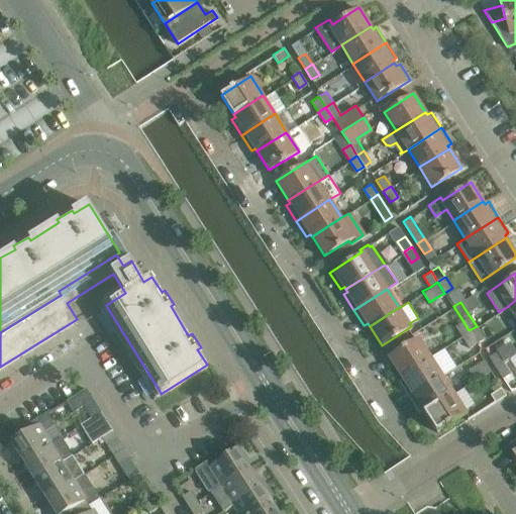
[(462,320),(454,324),(461,335),(469,330),(462,320)]
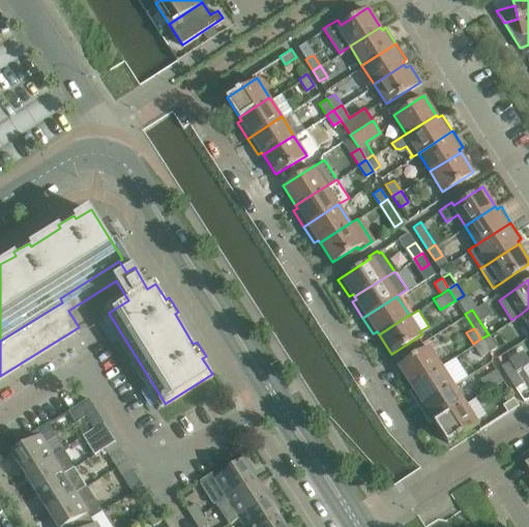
[(489,334),(480,339),(488,350),(495,345),(489,334)]
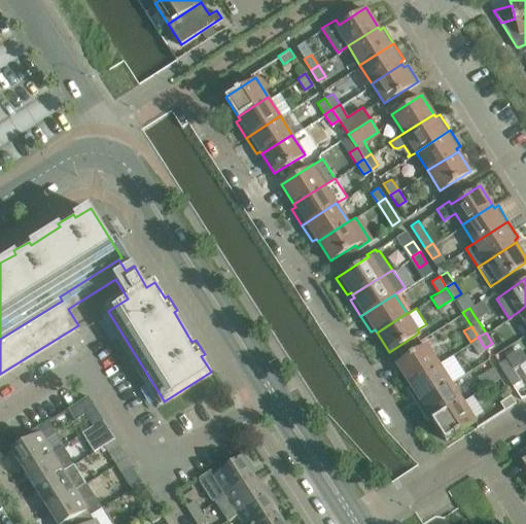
[(478,337),(470,342),(478,353),(485,348),(478,337)]
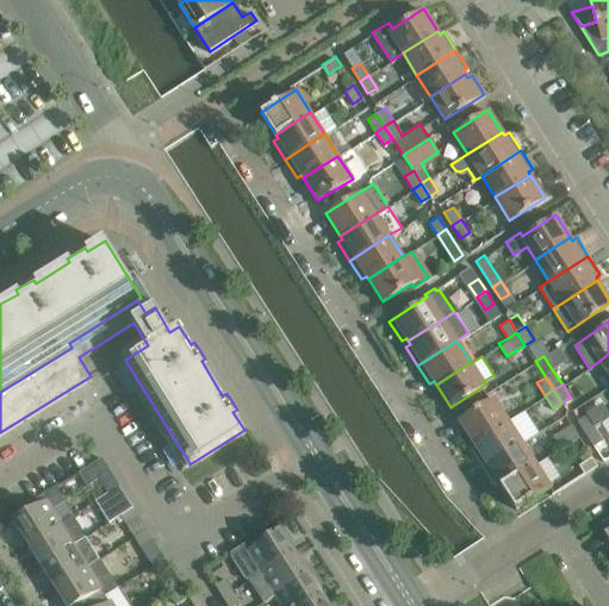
[(458,419),(473,442),(508,419),(493,397),(458,419)]
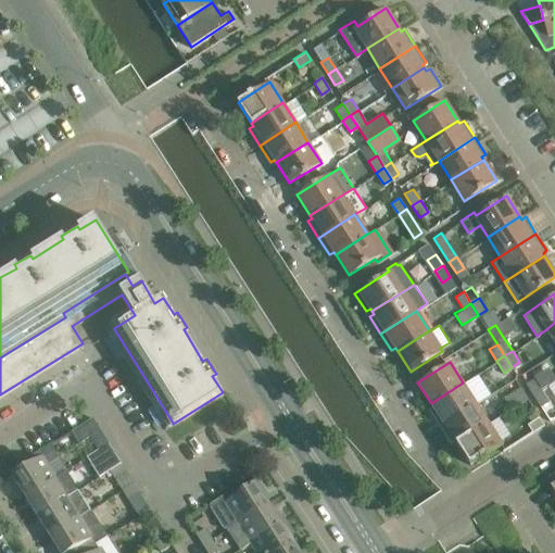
[(532,393),(541,389),(533,377),(525,382),(532,393)]
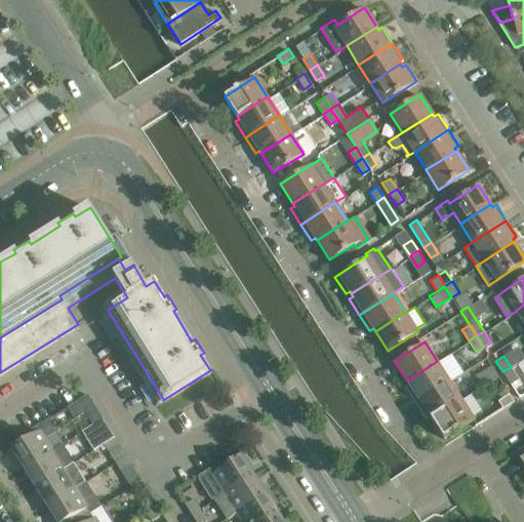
[(415,401),(449,379),(437,361),(407,380),(408,384),(405,386),(415,401)]
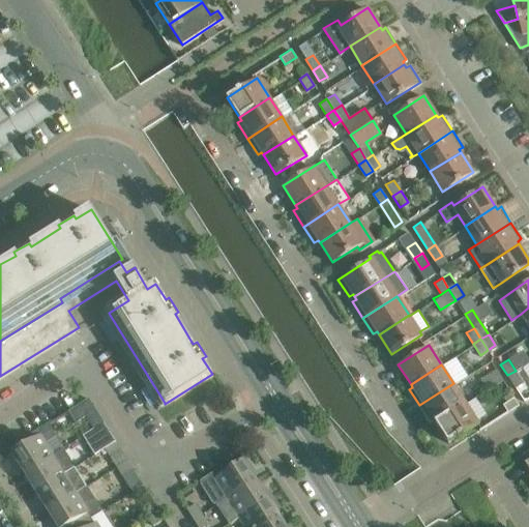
[(502,379),(495,368),(483,375),(491,385),(502,379)]
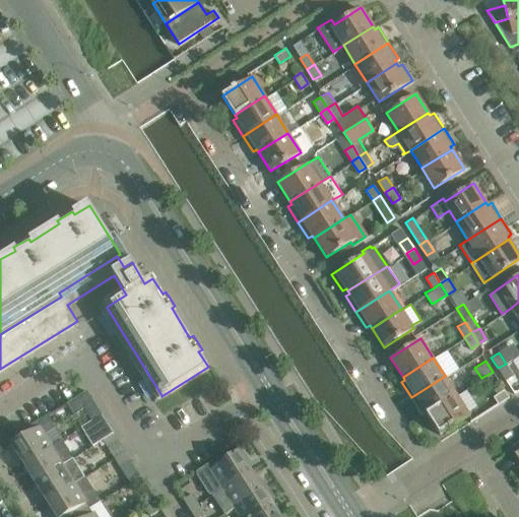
[(513,374),(506,364),(498,368),(505,379),(513,374)]
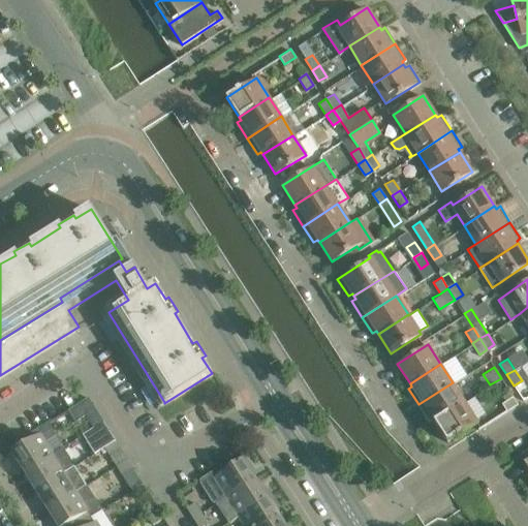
[(432,418),(434,421),(464,401),(453,382),(418,404),(428,421),(432,418)]
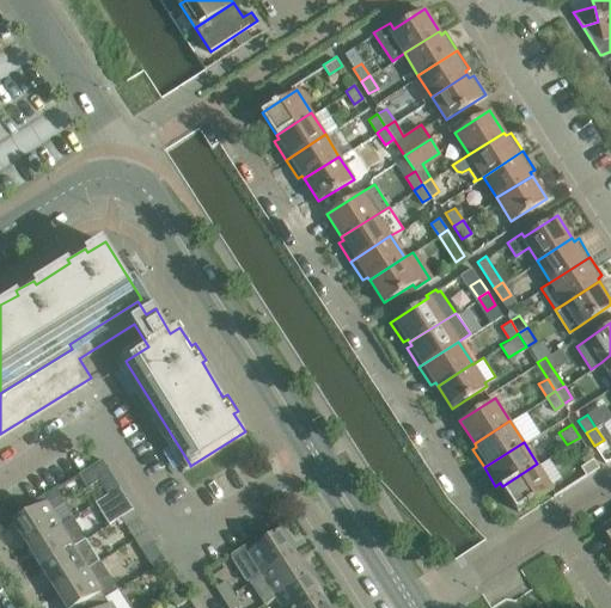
[(598,466),(593,456),(580,465),(586,474),(598,466)]
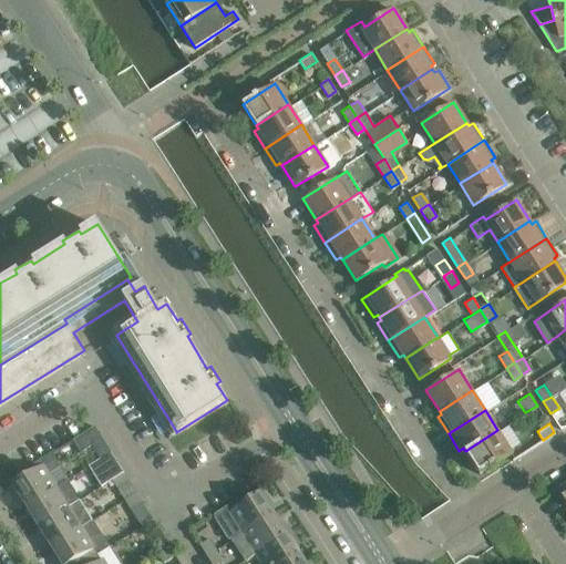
[(94,424),(71,439),(80,451),(81,453),(92,447),(100,458),(110,451),(94,424)]
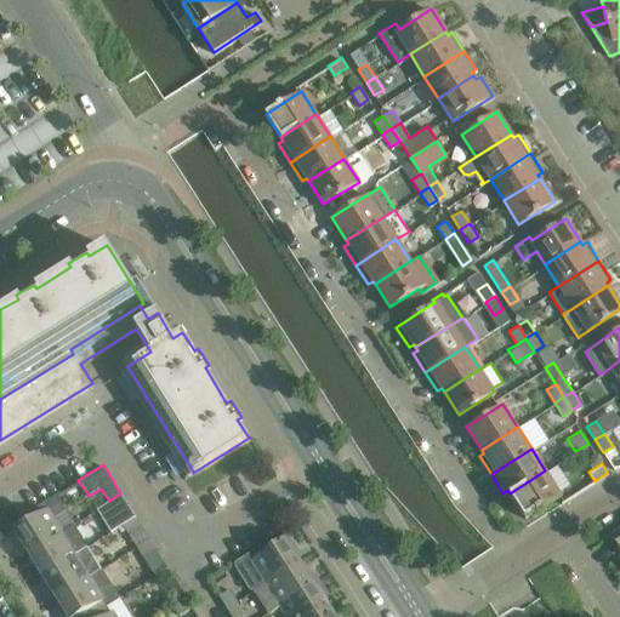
[(524,516),(557,496),(559,493),(545,470),(510,493),(524,516)]
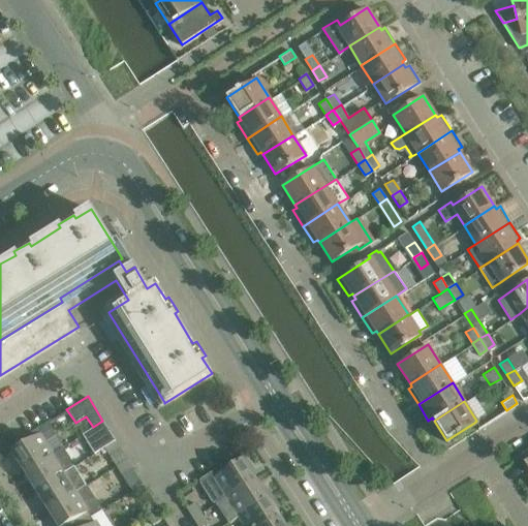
[(19,438),(22,443),(11,450),(24,470),(53,452),(45,439),(56,433),(48,420),(19,438)]
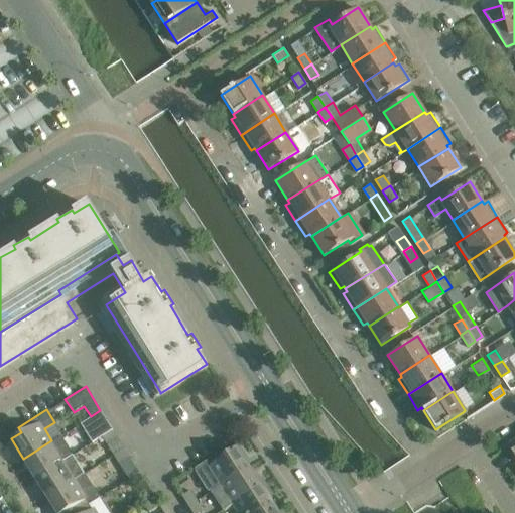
[(92,441),(101,434),(112,428),(100,410),(91,416),(80,422),(92,441)]
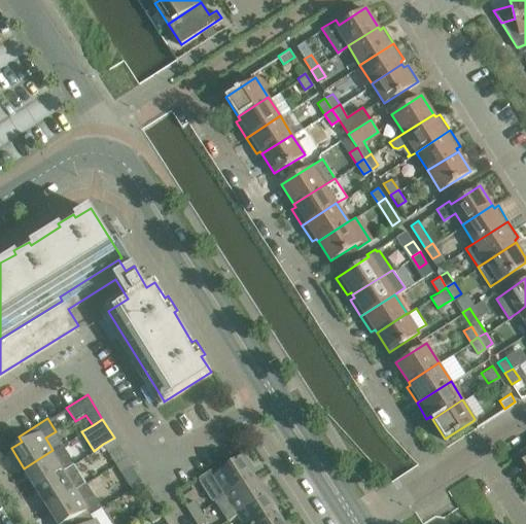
[(114,438),(103,444),(109,454),(120,447),(114,438)]
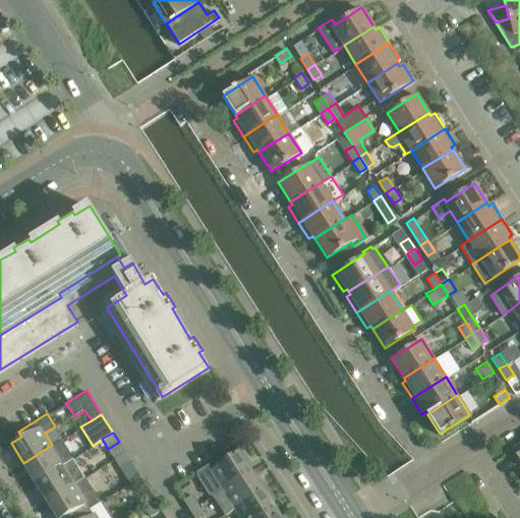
[(60,439),(52,445),(23,463),(35,481),(72,458),(71,458),(72,457),(70,451),(65,444),(60,439)]
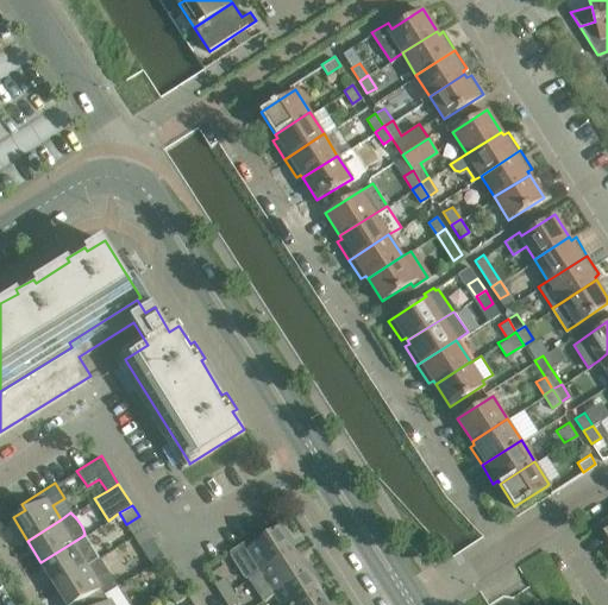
[(151,536),(145,527),(133,535),(139,543),(151,536)]
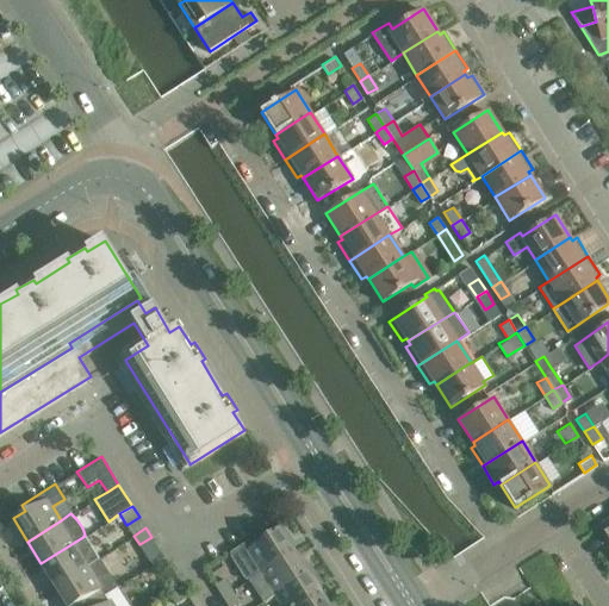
[(267,535),(263,529),(230,550),(248,579),(293,550),(279,528),(267,535)]
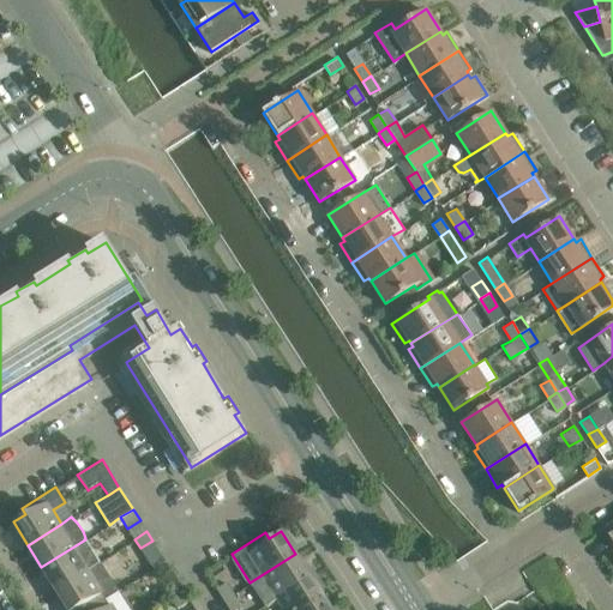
[(85,539),(41,567),(54,589),(98,562),(85,539)]
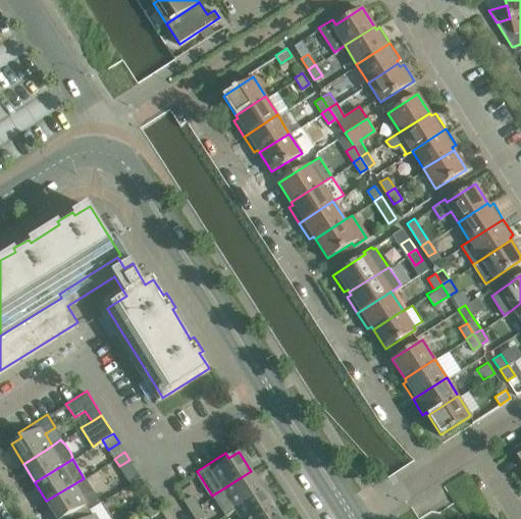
[(224,514),(235,508),(263,489),(251,471),(212,496),(224,514)]
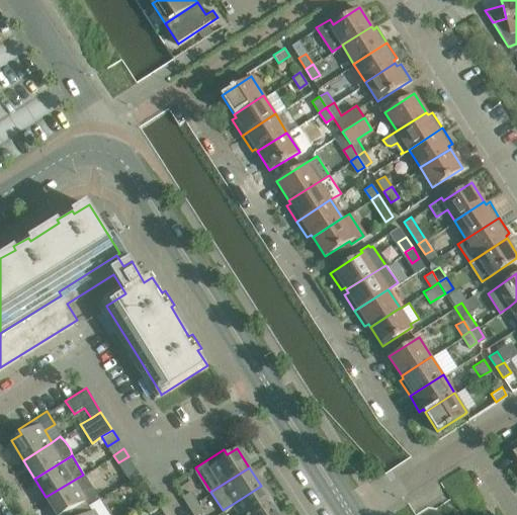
[(144,481),(139,473),(128,480),(134,488),(144,481)]
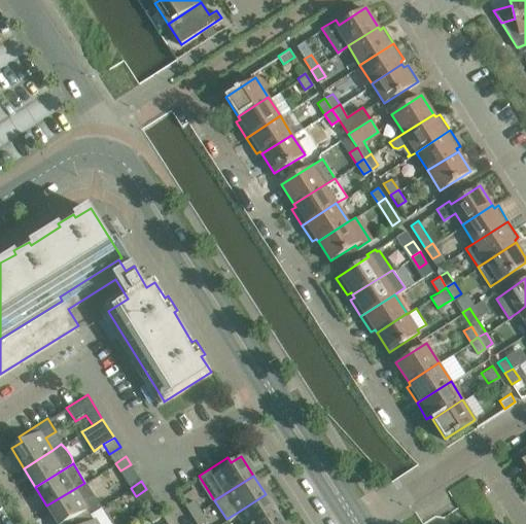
[(101,507),(84,483),(46,505),(58,523),(73,523),(91,513),(101,507)]
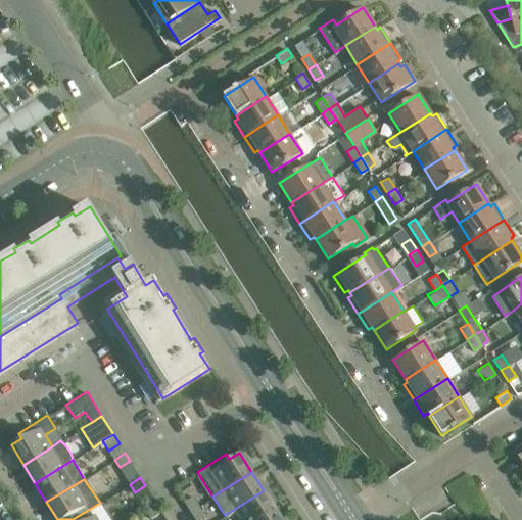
[(257,519),(276,509),(264,490),(235,509),(242,519),(257,519)]
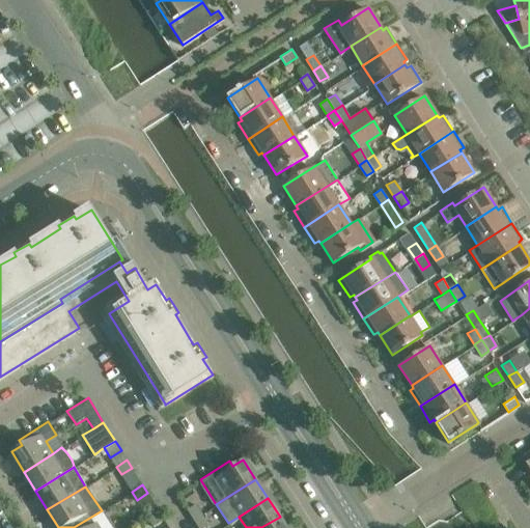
[(187,508),(193,519),(201,513),(194,503),(187,508)]
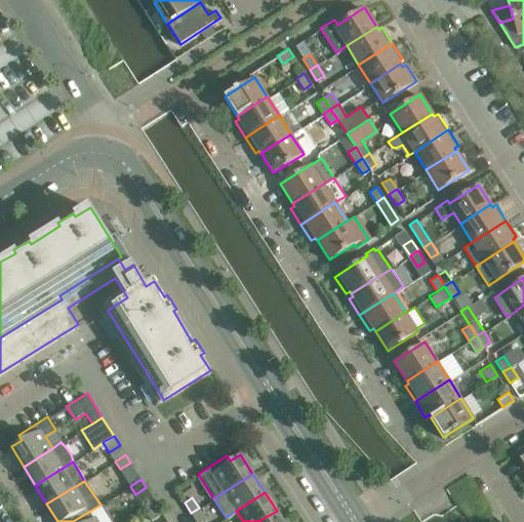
[(111,521),(101,505),(90,511),(73,521),(111,521)]
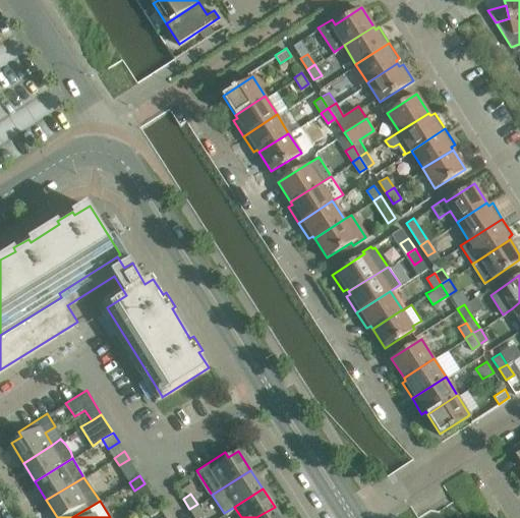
[(160,508),(156,501),(145,507),(150,515),(160,508)]
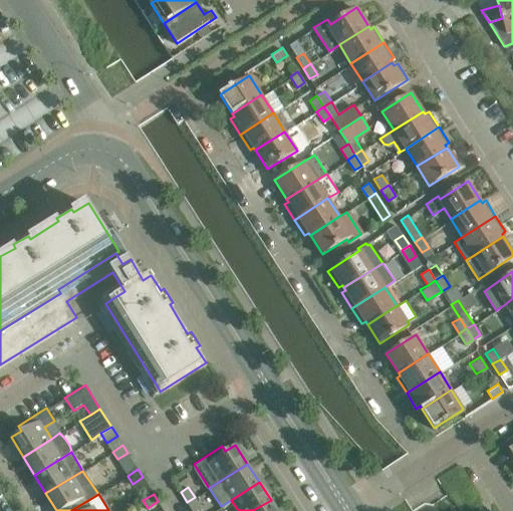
[(195,510),(201,508),(195,497),(187,502),(192,510),(195,510)]
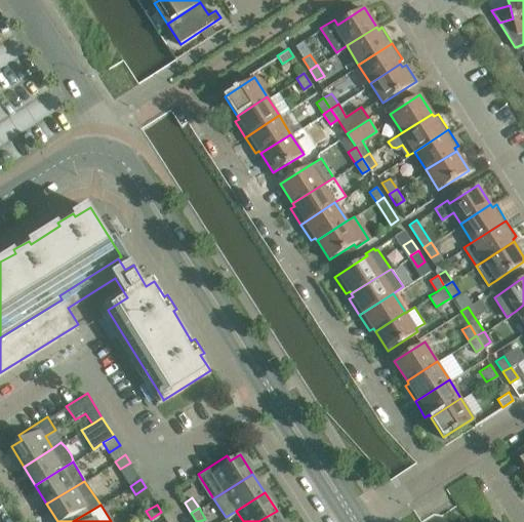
[(258,521),(283,521),(277,511),(258,521)]
